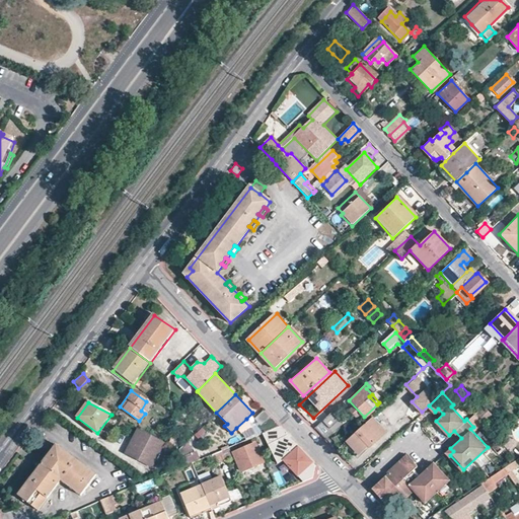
[(355,418),(360,413),(353,404),(347,410),(355,418)]
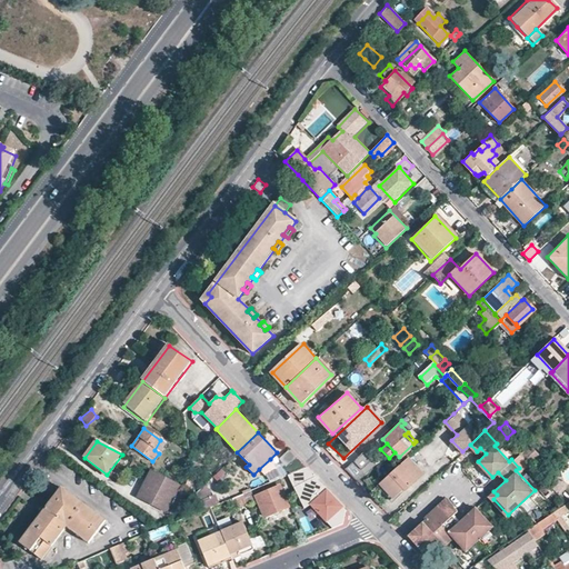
[(205,462),(215,450),(208,445),(198,457),(205,462)]
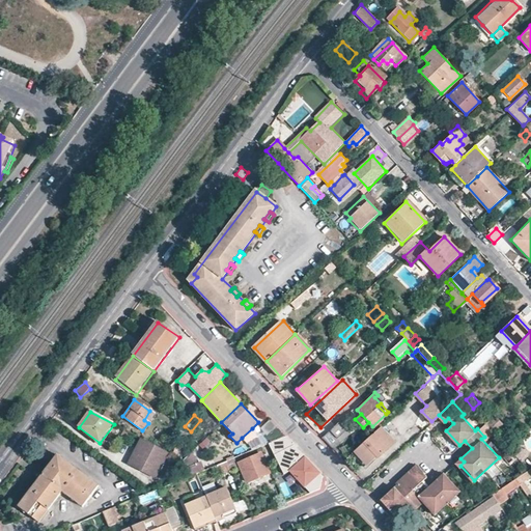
[(502,423),(495,417),(491,420),(498,428),(500,426),(502,423)]
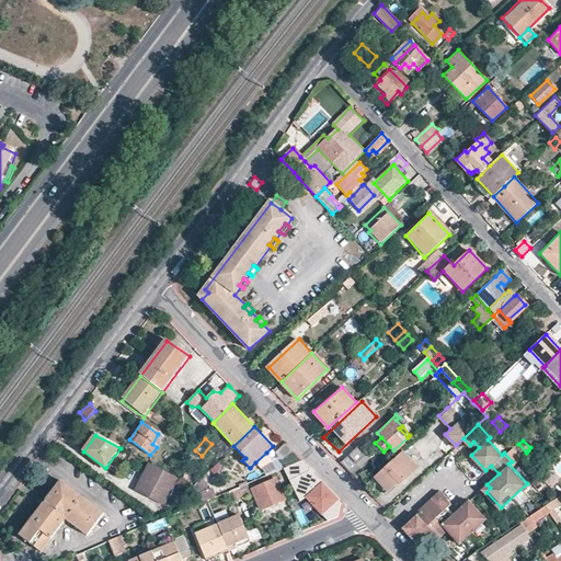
[(416,467),(401,450),(374,476),(388,492),(416,467)]
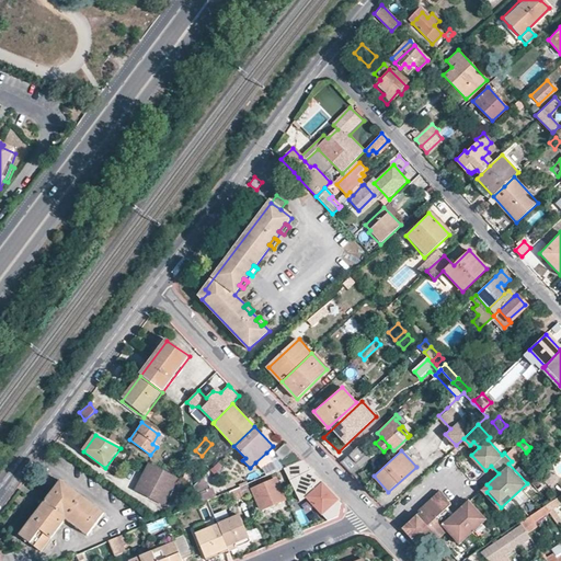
[(261,468),(273,461),(266,453),(255,462),(261,468)]
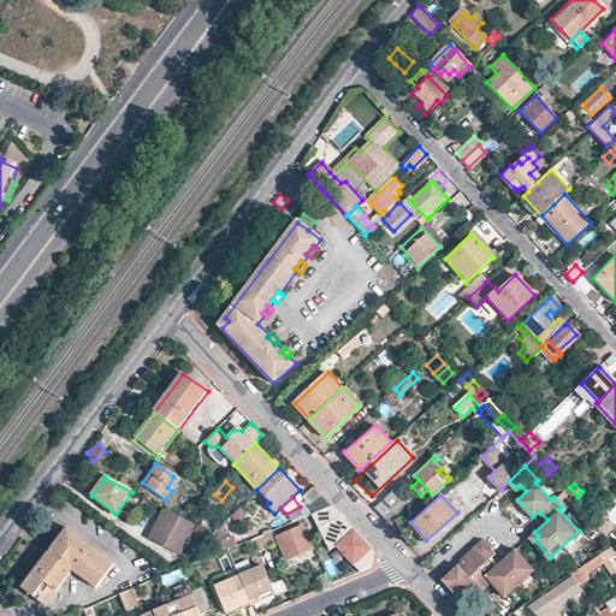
[(188,521),(165,509),(150,538),(182,555),(187,545),(178,540),(188,521)]
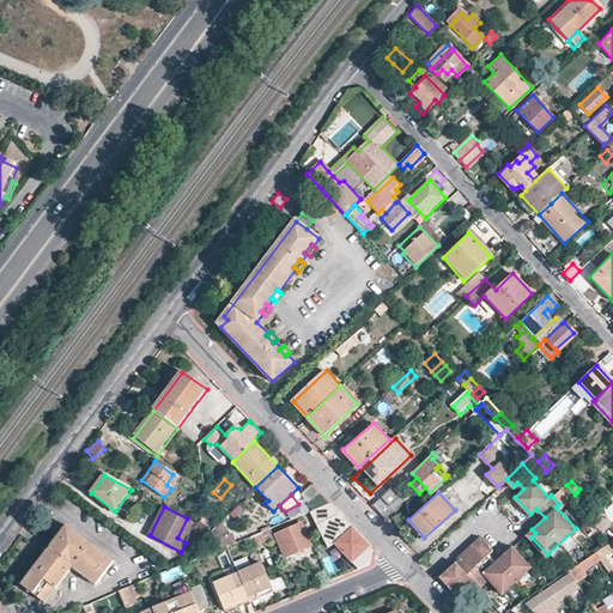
[(339,514),(315,523),(328,545),(335,544),(359,569),(371,564),(371,550),(353,529),(339,514)]
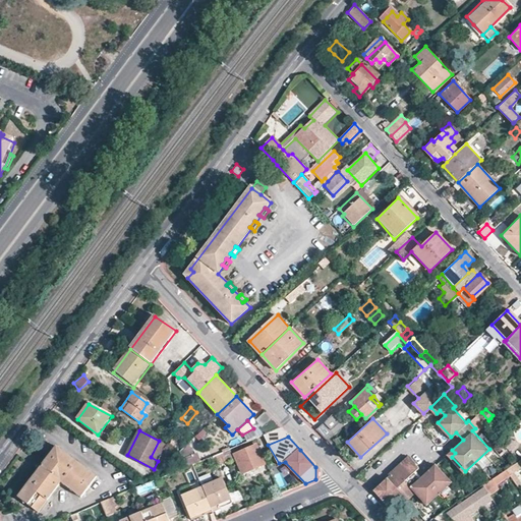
[(158,461),(166,444),(160,441),(159,441),(151,457),(158,461)]
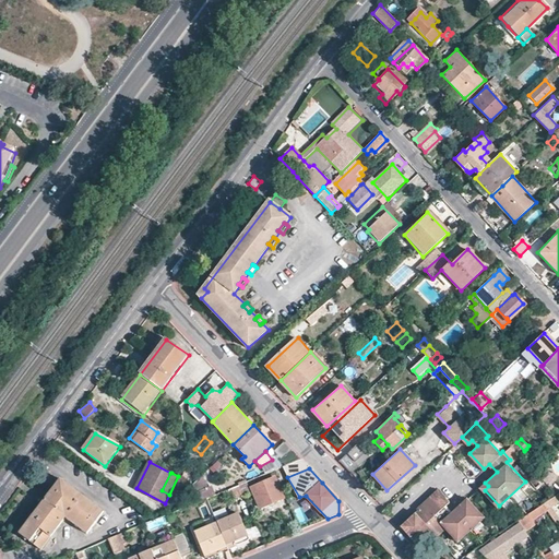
[(276,476),(253,486),(261,507),(284,497),(276,476)]
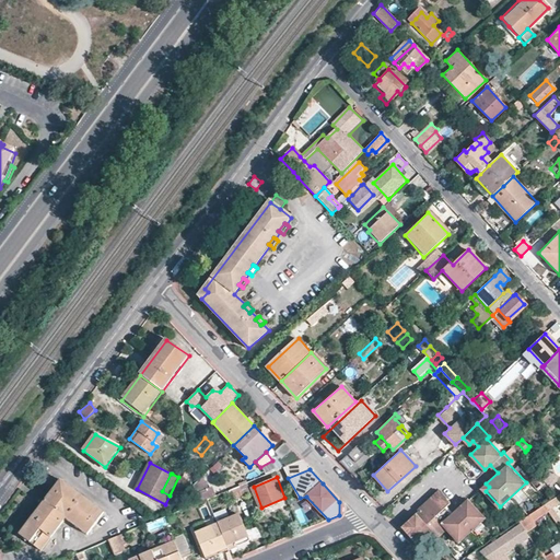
[(106,514),(60,481),(23,532),(46,549),(68,520),(90,536),(106,514)]
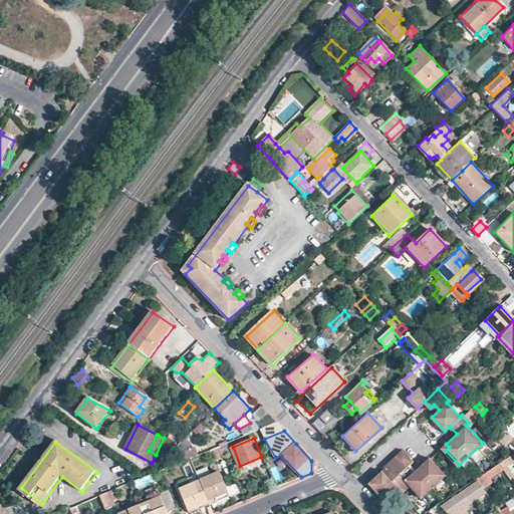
[(178,447),(185,461),(191,459),(192,458),(185,444),(178,447)]
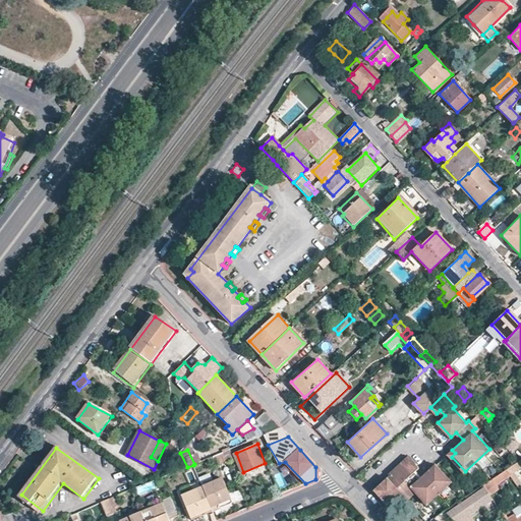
[(230,450),(224,452),(228,461),(233,458),(230,450)]
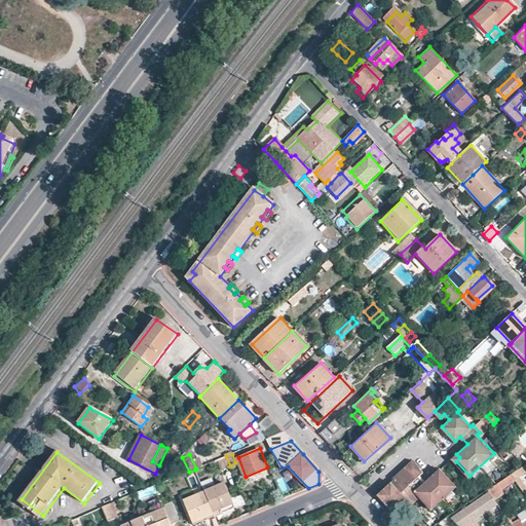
[(226,456),(216,460),(220,470),(230,465),(226,456)]
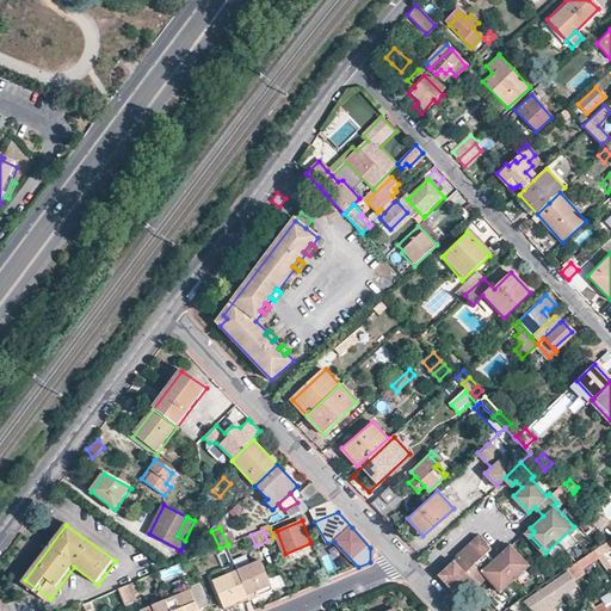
[(476,535),(455,555),(456,557),(443,569),(446,573),(440,579),(456,594),(470,581),(476,587),(486,578),(500,592),(529,566),(513,549),(510,553),(505,549),(493,560),(486,553),(491,549),(476,535)]
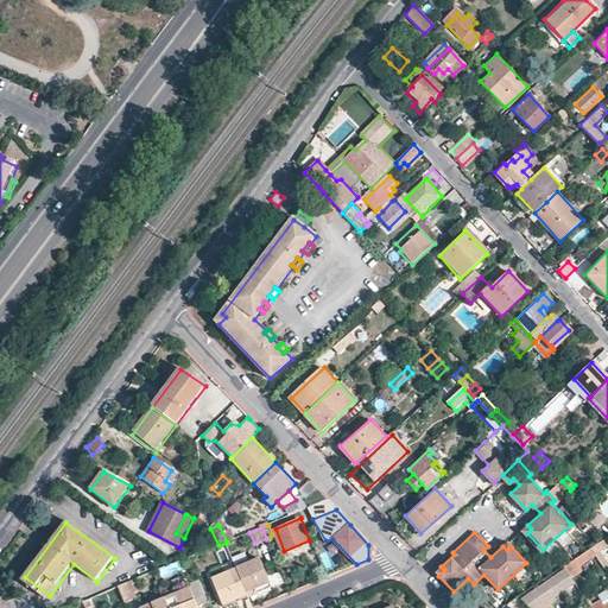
[(607,533),(606,534),(591,544),(601,558),(605,555),(600,546),(607,540),(607,533)]
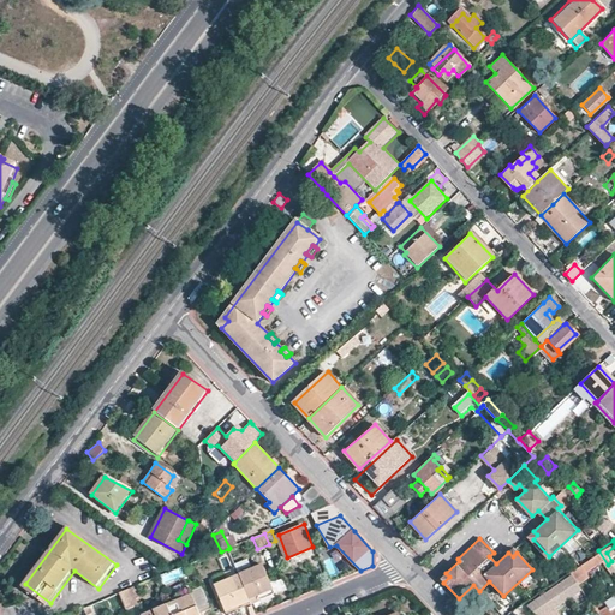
[(602,556),(598,550),(581,562),(586,568),(602,556)]
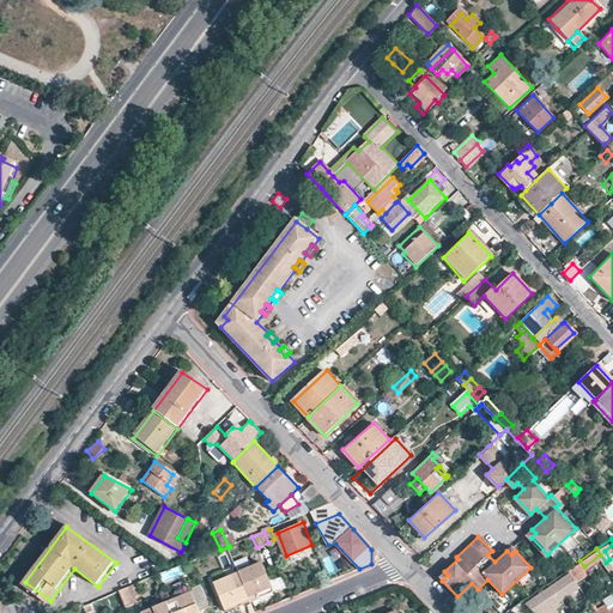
[(584,566),(580,560),(569,568),(571,570),(574,574),(584,566)]
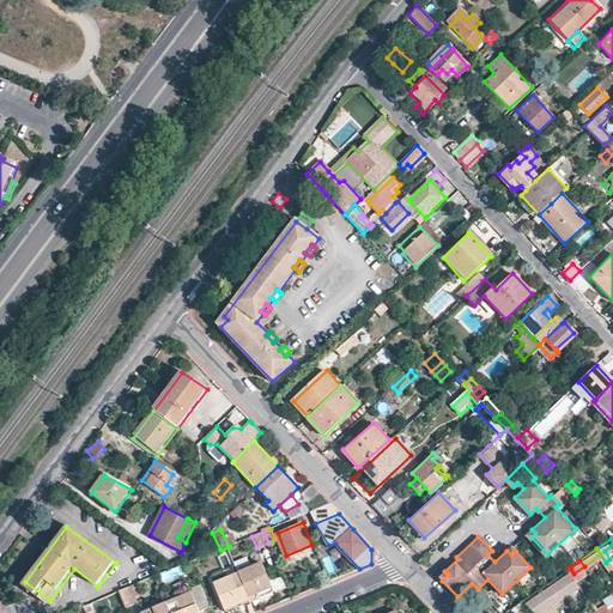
[(262,563),(238,574),(250,601),(260,598),(258,593),(272,587),(262,563)]
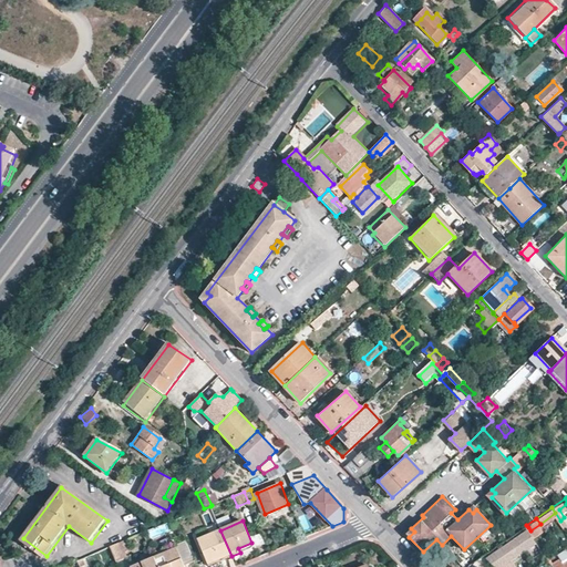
[(535,538),(545,532),(540,524),(531,531),(535,538)]
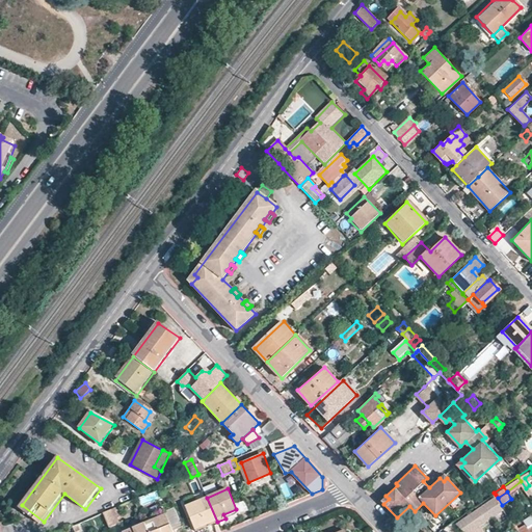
[(498,498),(496,495),(456,523),(464,531),(466,531),(503,507),(502,505),(498,498)]
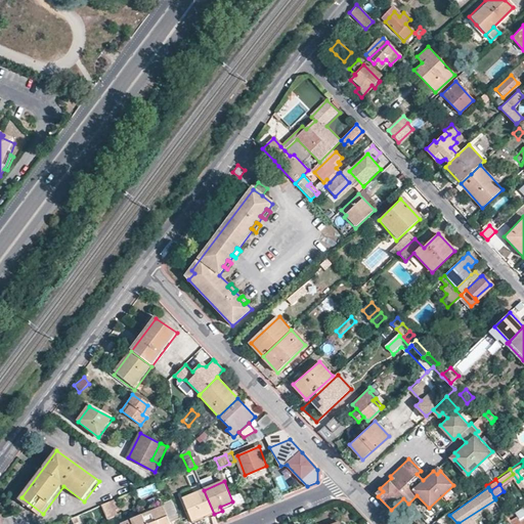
[(377,495),(378,496),(383,491),(380,488),(375,493),(377,495)]
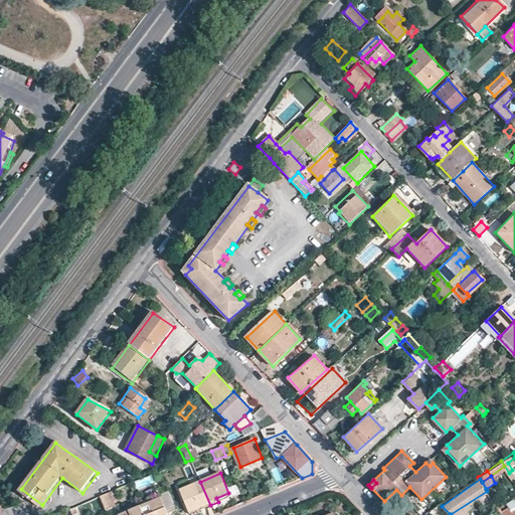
[(200,482),(179,491),(189,514),(210,505),(200,482)]
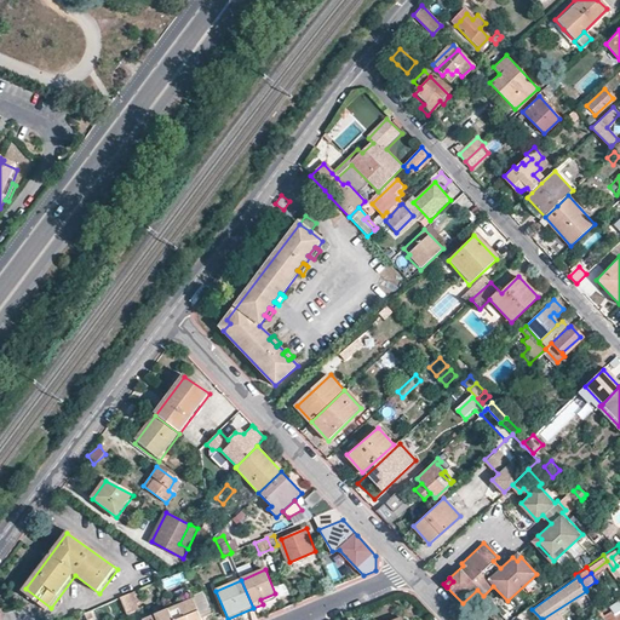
[(139,591),(122,598),(128,613),(145,607),(139,591)]
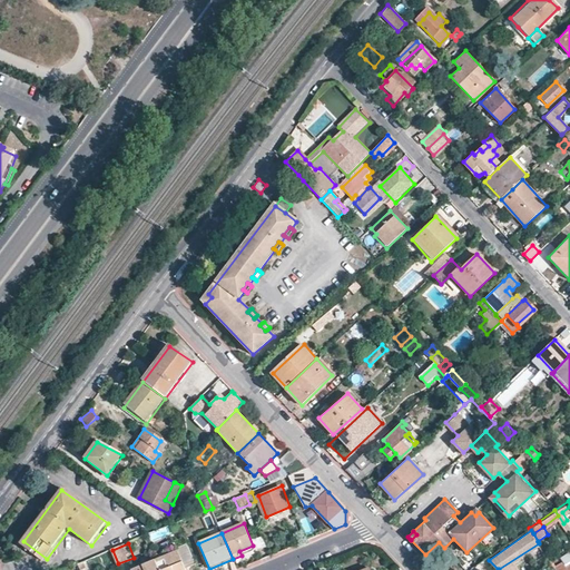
[(178,550),(182,560),(186,569),(197,564),(188,543),(177,548),(178,550)]
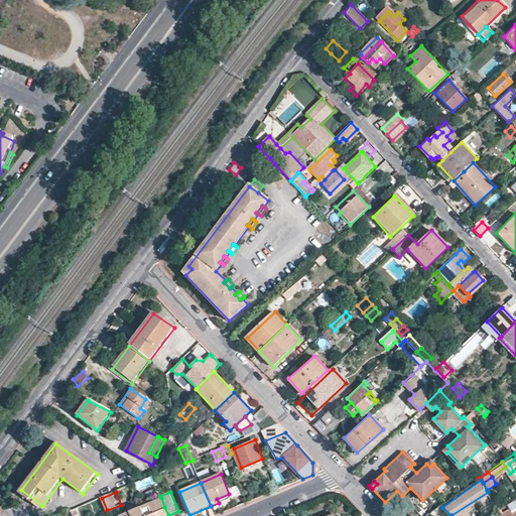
[(161,498),(140,507),(144,515),(168,515),(164,507),(161,498)]
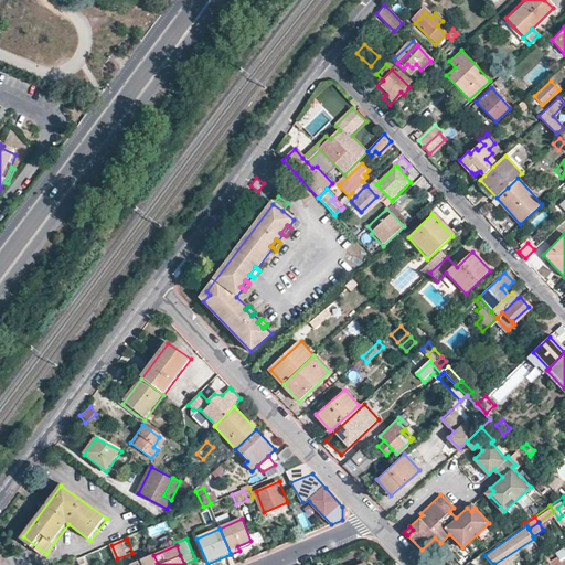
[(556,553),(547,558),(552,564),(564,564),(564,555),(561,560),(556,553)]
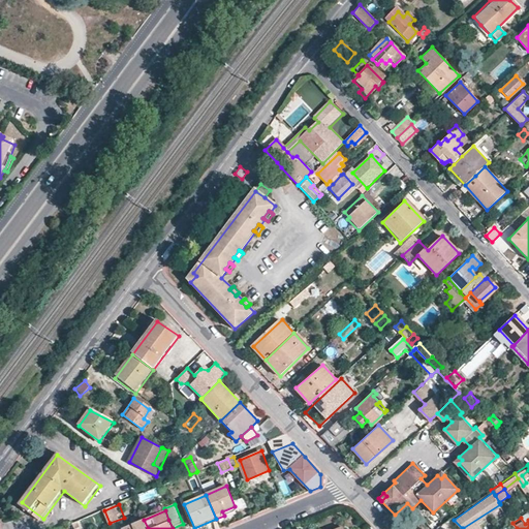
[(148,528),(144,520),(123,528),(148,528)]
